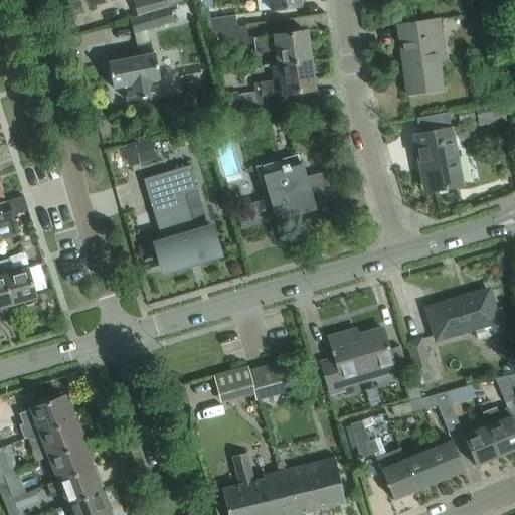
[(137,16),(168,7),(166,0),(138,0),(133,1),(137,16)]
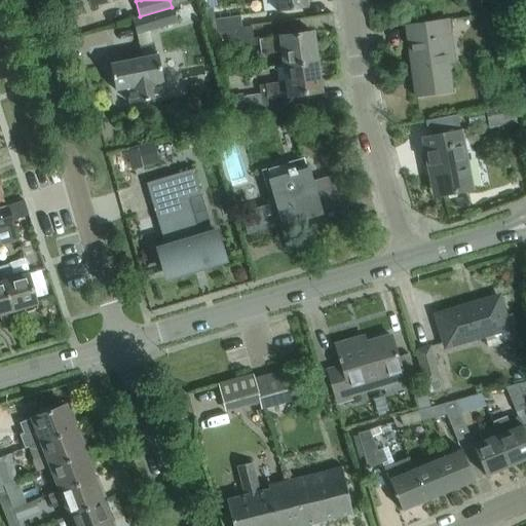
[(305,0),(274,0),(276,10),(306,6),(305,0)]
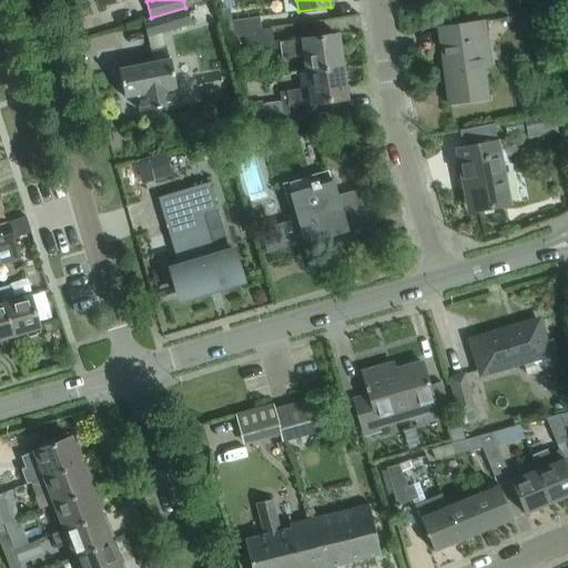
[(185,8),(151,18),(143,20),(148,37),(191,24),(185,8)]
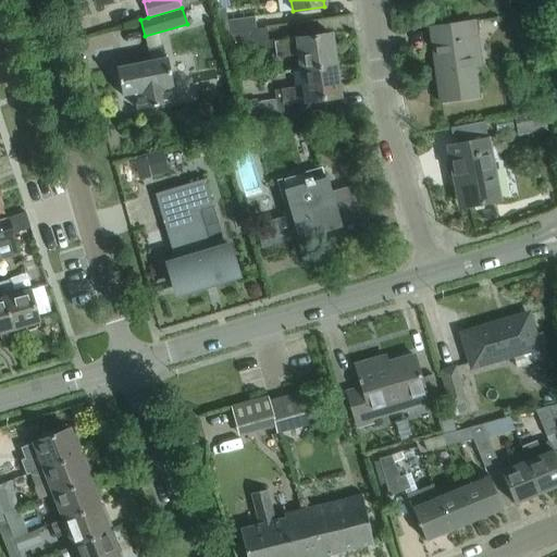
[(220,8),(218,9),(221,21),(223,21),(226,20),(225,8),(220,8)]
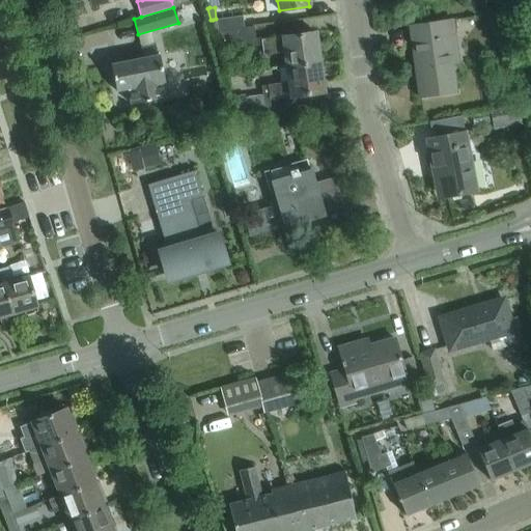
[(216,30),(220,30),(244,27),(242,16),(213,20),(216,30)]
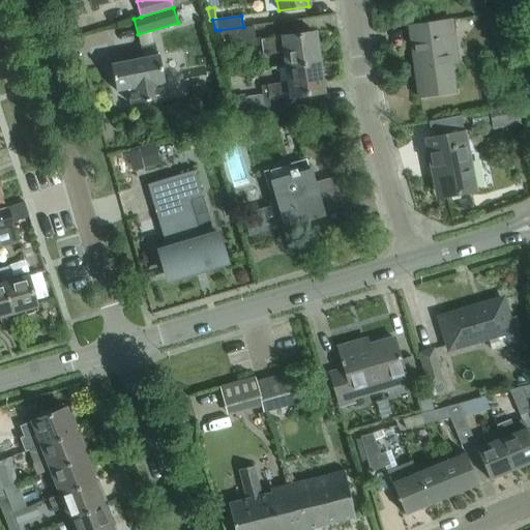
[(408,26),(410,42),(413,42),(418,82),(416,83),(418,97),(455,91),(448,37),(454,36),(452,20),(408,26)]
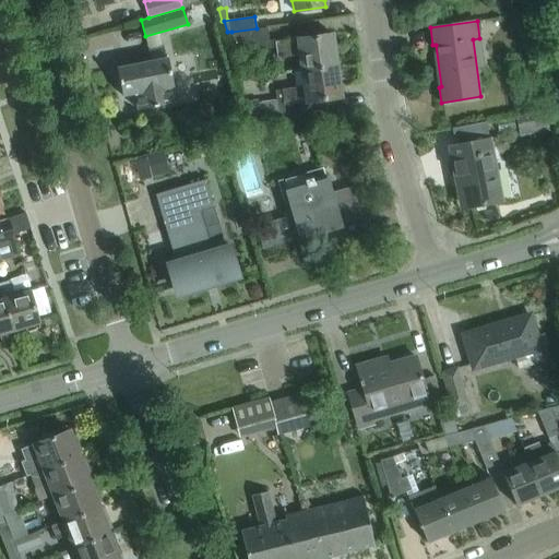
[(232,32),(227,32),(232,51),(253,49),(253,44),(269,42),(266,28),(257,28),(232,32)]
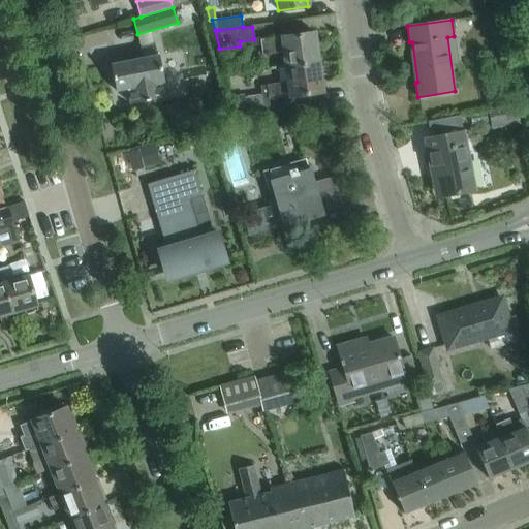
[(283,51),(285,65),(318,61),(314,32),(261,39),(262,54),(283,51)]
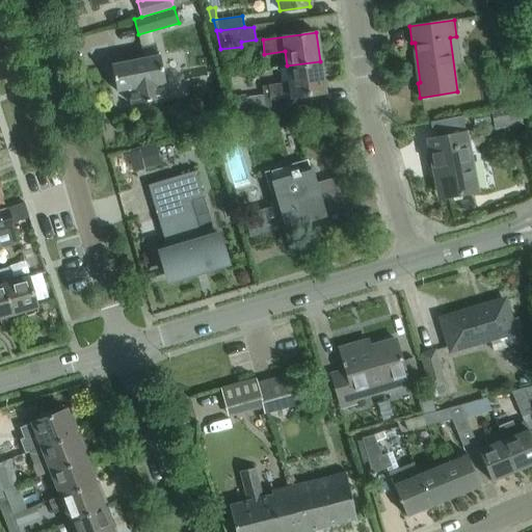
[(111,64),(116,91),(128,88),(131,104),(164,98),(161,82),(164,82),(159,55),(157,55),(155,45),(141,48),(142,58),(111,64)]
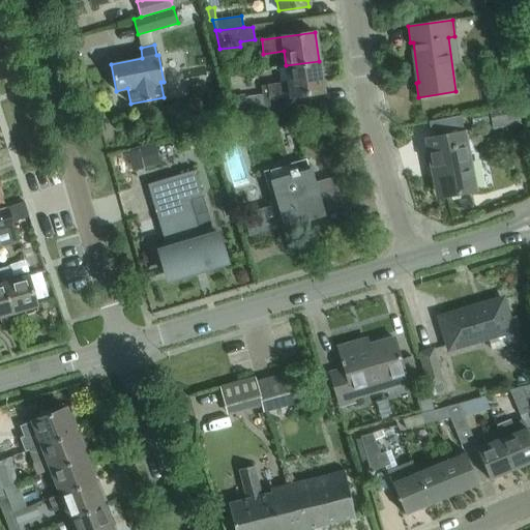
[(323,92),(319,61),(286,65),(289,82),(268,85),(269,99),(323,92)]
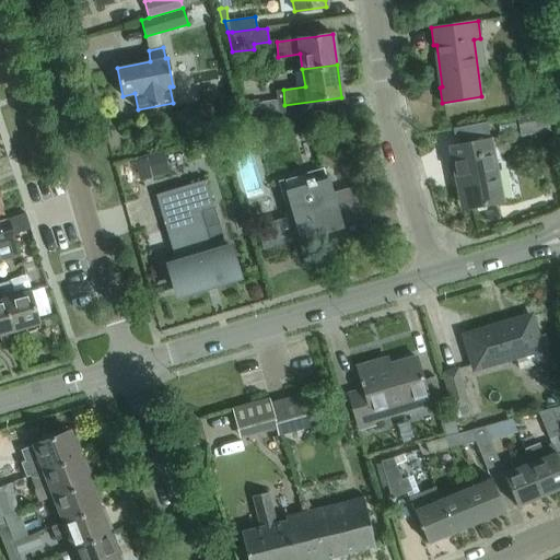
[(248,104),(252,124),(279,120),(277,105),(260,107),(259,102),(248,104)]
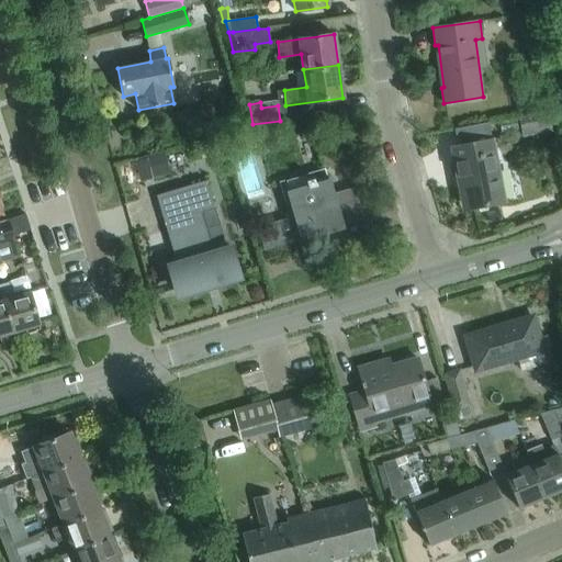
[(520,116),(525,137),(552,131),(547,110),(534,112),(520,116)]
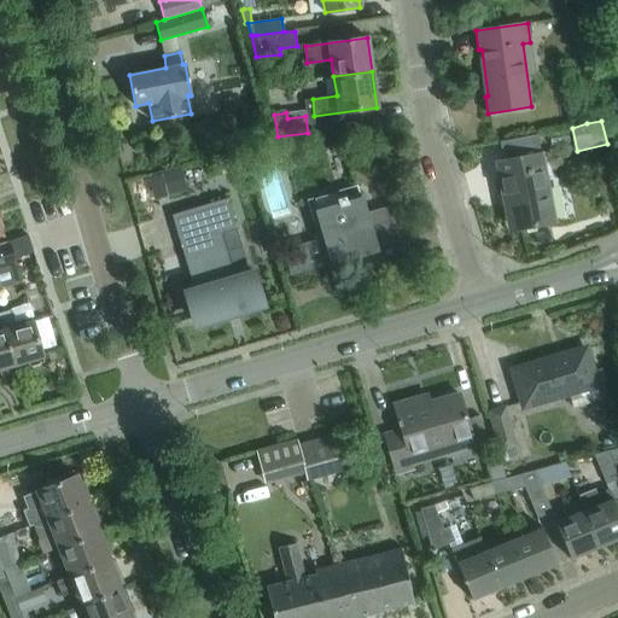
[(541,153),(496,162),(503,197),(508,197),(514,229),(554,222),(541,153)]
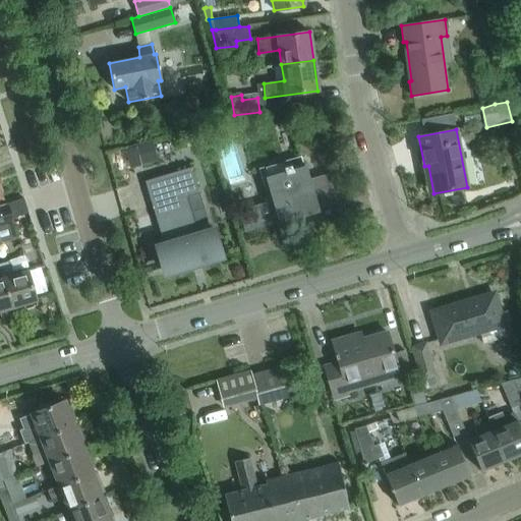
[(307,179),(302,162),(285,167),(283,161),(265,167),(270,184),(264,185),(269,203),(240,211),(246,231),(293,217),(292,215),(302,212),(308,232),(345,221),(331,173),(307,179)]
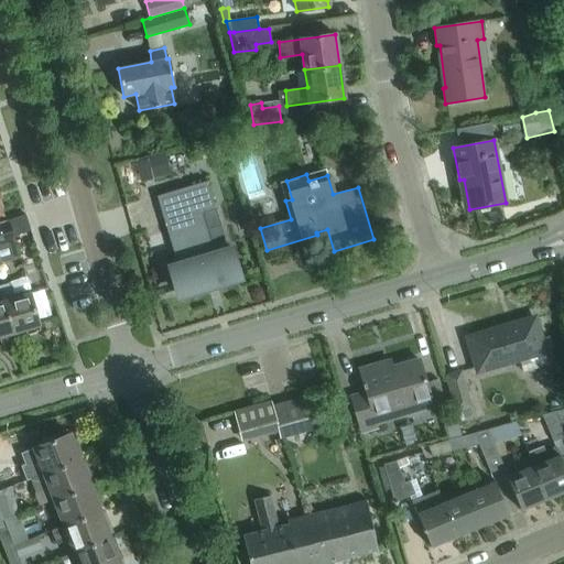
[(197,214),(215,209),(207,181),(177,190),(186,216),(164,223),(174,257),(170,258),(172,266),(169,267),(174,284),(177,283),(182,296),(207,289),(205,281),(215,278),(216,282),(220,282),(224,282),(232,281),(240,279),(231,248),(227,249),(225,241),(207,247),(206,242),(204,235),(201,227),(199,218),(197,214)]
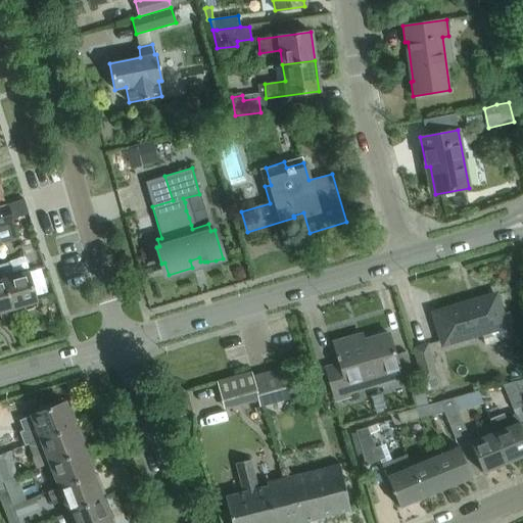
[(0,205),(0,228),(13,225),(7,204),(0,205)]
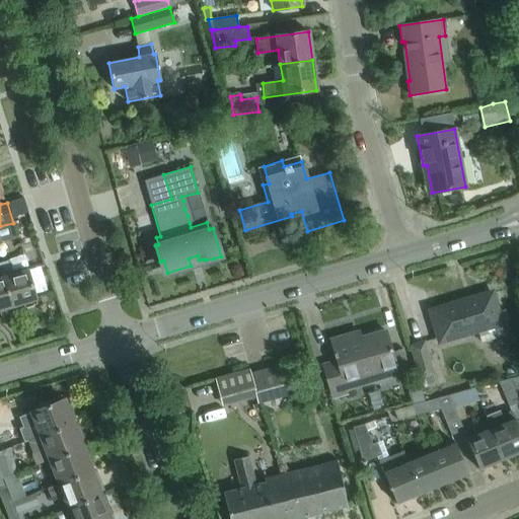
[(27,270),(1,278),(10,307),(35,300),(27,270)]
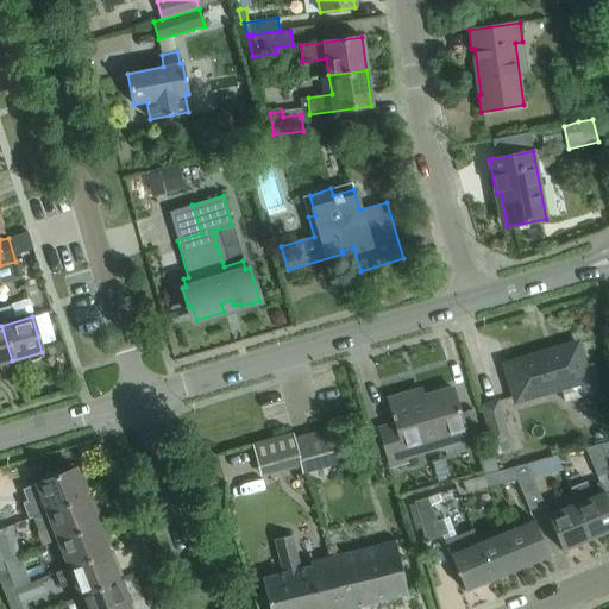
[(0,364),(12,360),(1,326),(0,325),(0,364)]
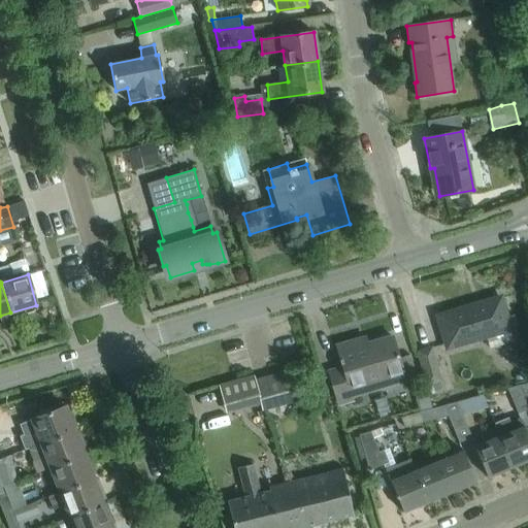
[(500,298),(437,317),(447,348),(509,329),(500,298)]
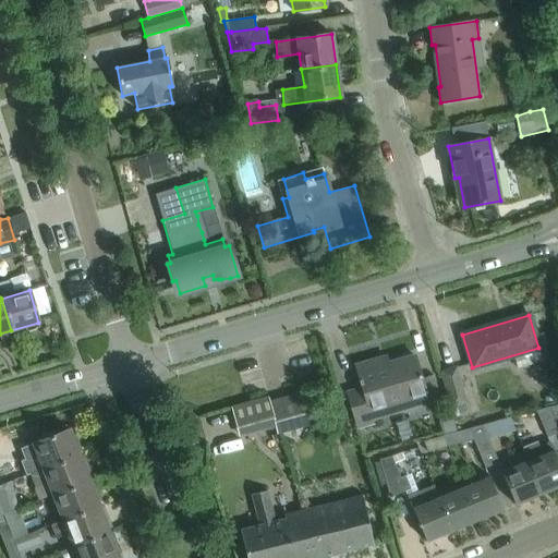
[(370,413),(426,397),(414,355),(375,367),(373,361),(354,366),(362,389),(347,393),(356,427),(372,423),(370,413)]
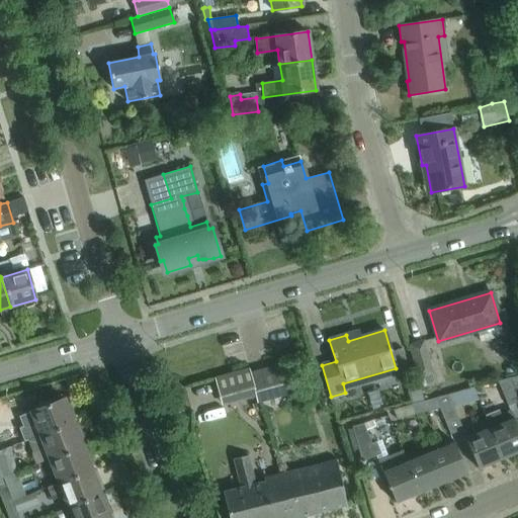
[(421,343),(409,347),(418,377),(430,374),(421,343)]
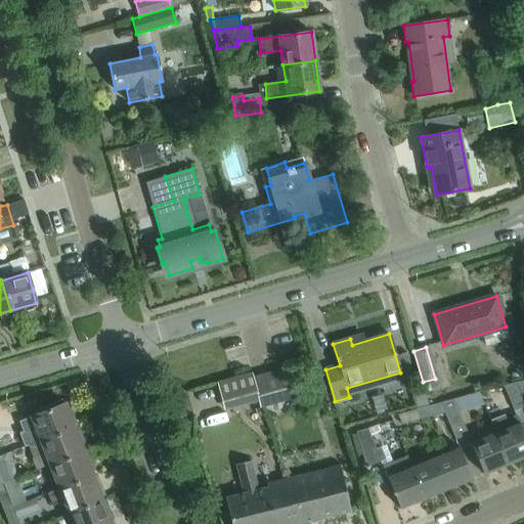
[(281,369),(253,377),(260,403),(289,395),(281,369)]
